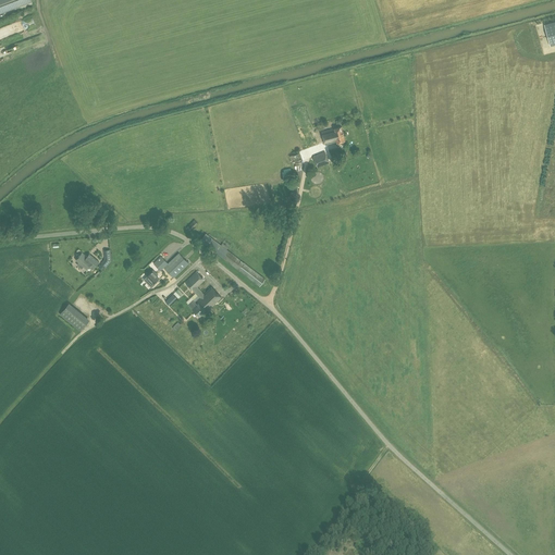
[(40,32),(14,40),(16,47),(42,37),(40,32)]
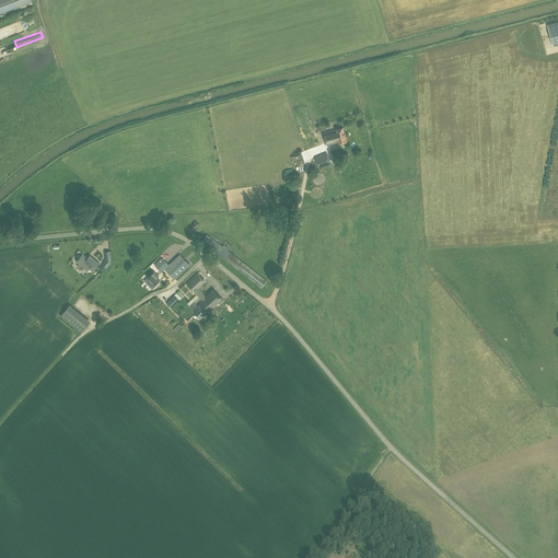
[(310,125),(303,126),(304,136),(312,134),(310,125)]
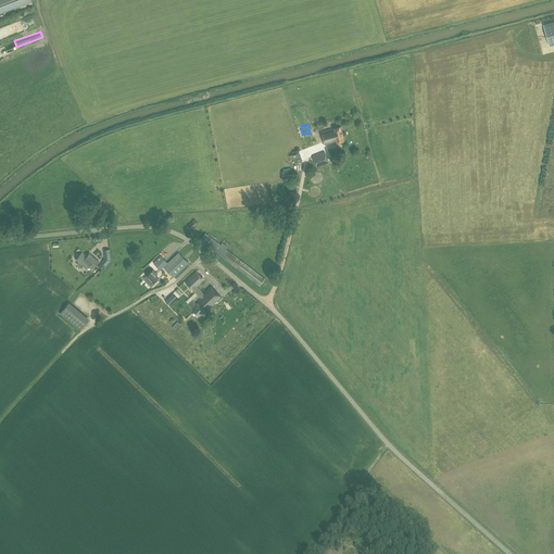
[(319,129),(323,142),(334,139),(334,140),(342,138),(339,124),(319,129)]
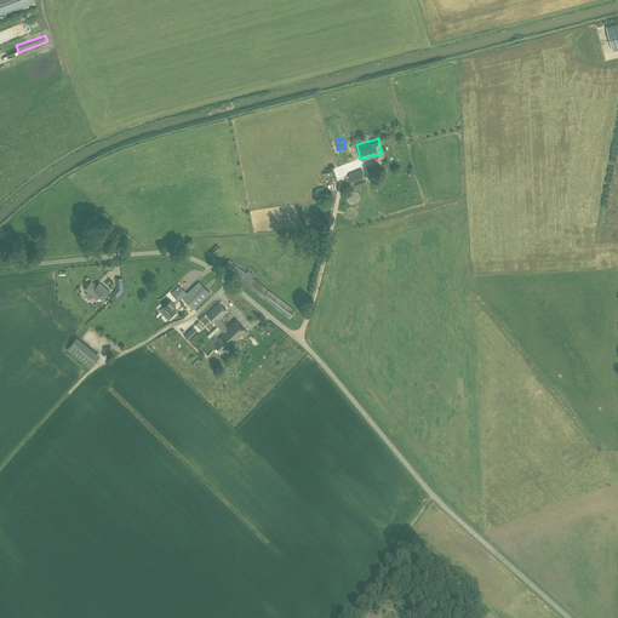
[(345,172),(352,184),(365,179),(360,166),(345,172)]
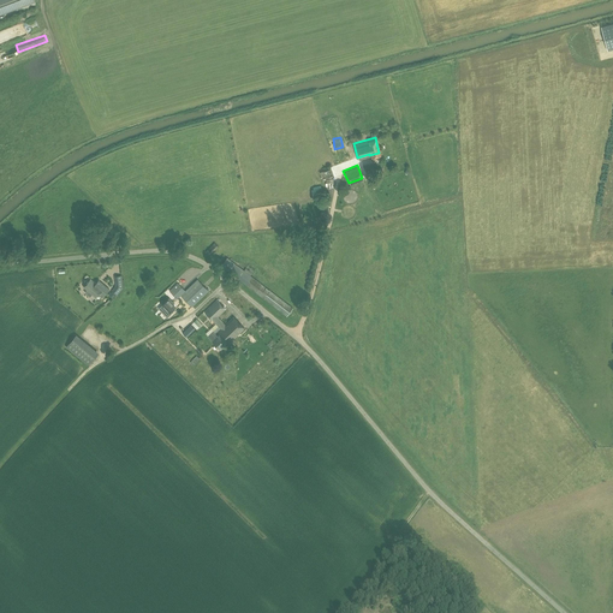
[(321,179),(332,176),(328,166),(317,170),(321,179)]
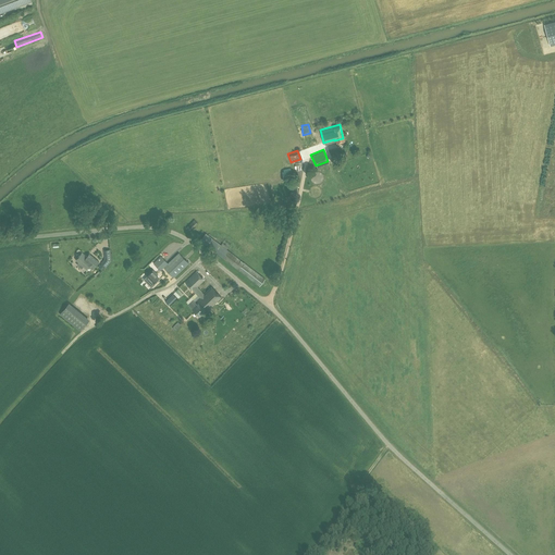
[(8,221),(10,225),(19,221),(16,217),(8,221)]
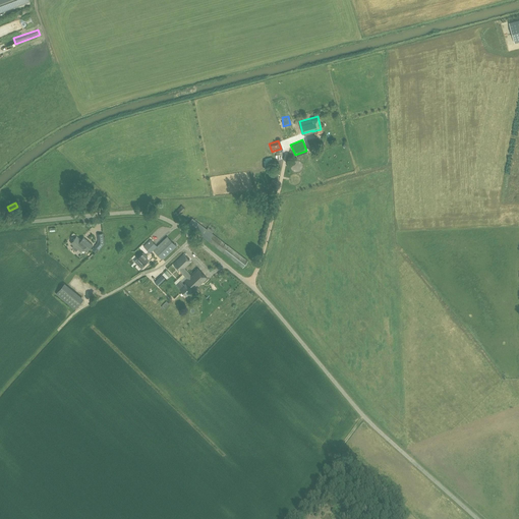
[(172,212),(175,215),(183,207),(180,204),(172,212)]
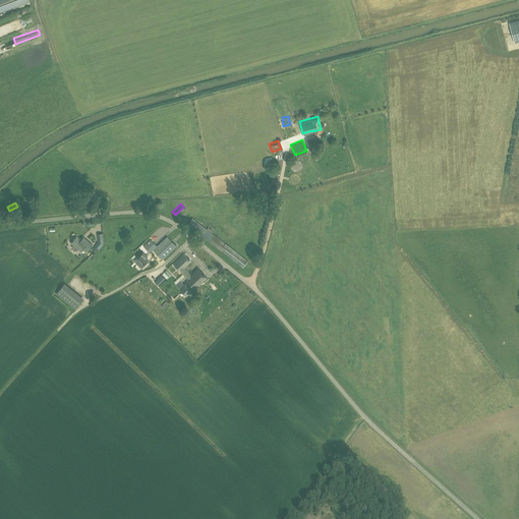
[(207,240),(240,266),(246,258),(228,244),(211,231),(199,223),(190,216),(185,223),(207,240)]
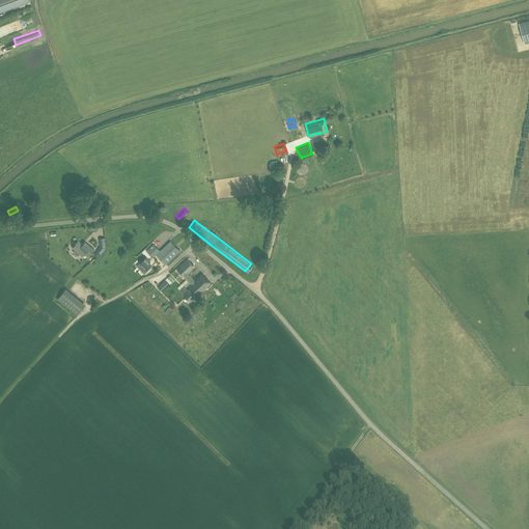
[(104,247),(104,246),(103,235),(100,237),(98,237),(99,244),(98,245),(95,249),(99,251),(99,252),(104,247)]
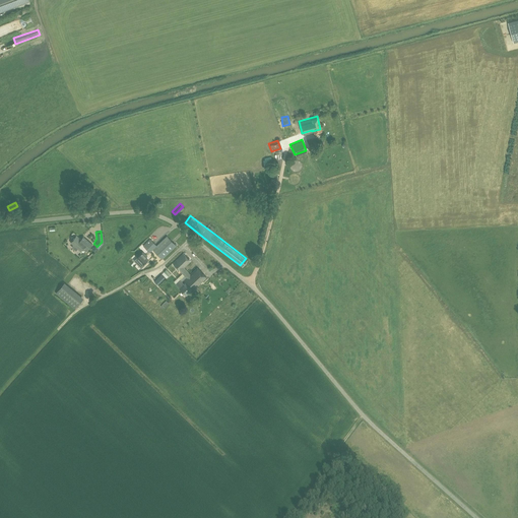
[(69,241),(79,249),(82,245),(85,248),(90,242),(81,235),(79,238),(74,234),(69,241)]
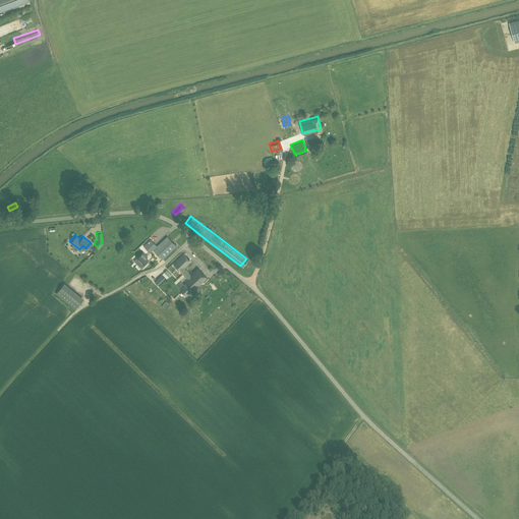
[(151,248),(161,257),(175,244),(165,234),(155,244),(149,237),(141,244),(148,251),(151,248)]
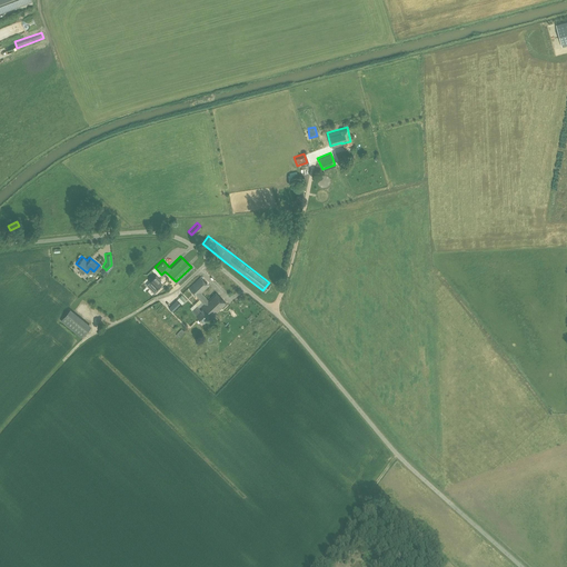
[(148,280),(155,287),(160,282),(157,279),(159,278),(155,274),(148,280)]
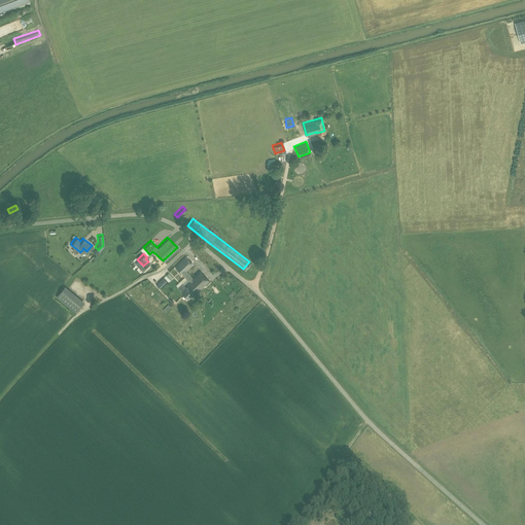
[(183,254),(173,265),(187,280),(185,282),(183,284),(180,281),(176,285),(187,298),(190,293),(191,294),(207,279),(198,269),(191,276),(188,273),(185,270),(191,263),(183,254)]
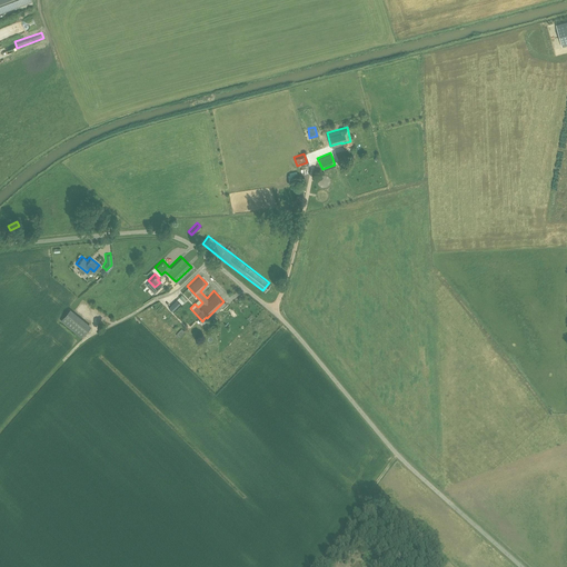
[(59,318),(80,336),(89,325),(69,307),(59,318)]
